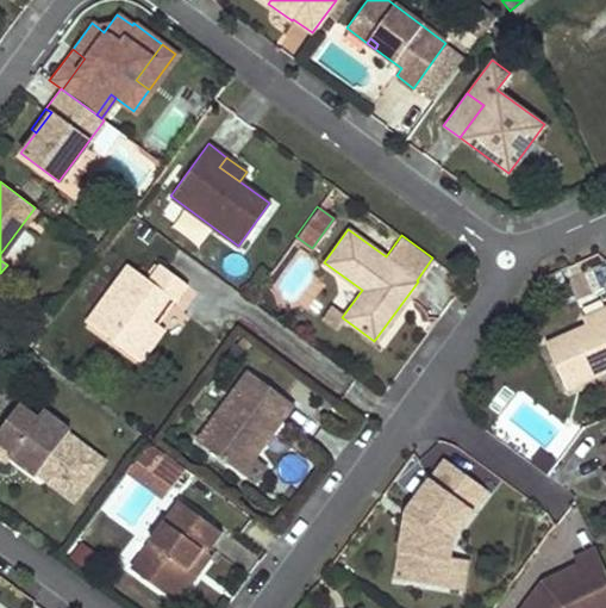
[(173,299),(186,283),(160,264),(148,279),(126,264),(85,321),(131,355),(156,323),(150,320),(168,296),(173,299)]
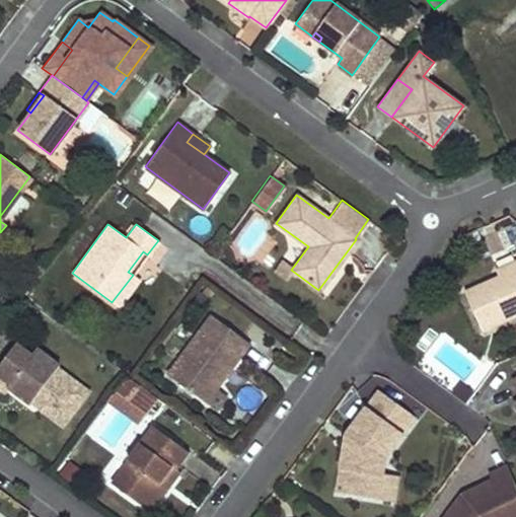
[(515,313),(515,260),(514,261),(515,265),(515,267),(497,276),(463,291),(481,330),(515,313)]
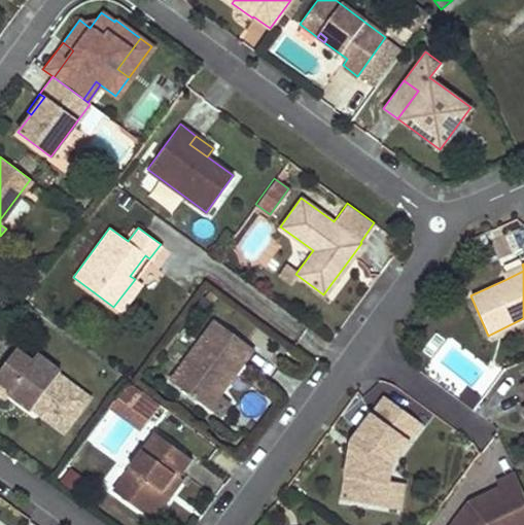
[(523,271),(523,269),(522,265),(502,274),(504,280),(523,271)]
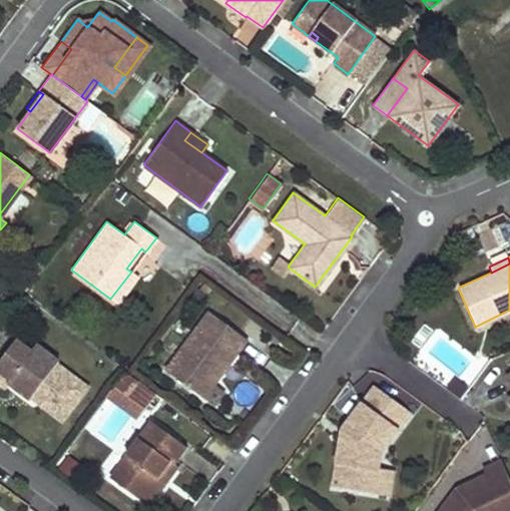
[(135,276),(131,272),(110,299),(115,303),(135,276)]
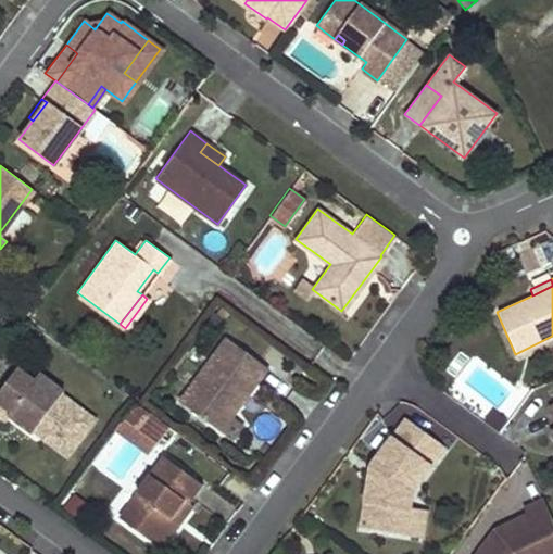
[(178,400),(214,426),(249,378),(255,382),(266,367),(225,337),(178,400)]
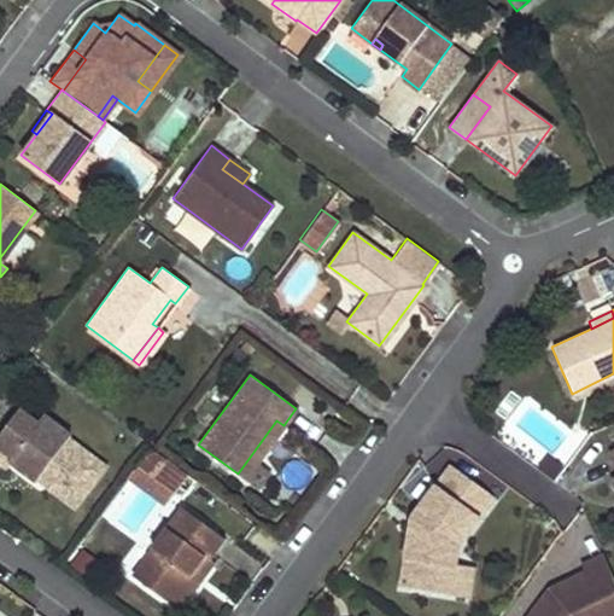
[(34,422),(17,410),(0,431),(0,448),(11,457),(7,460),(9,462),(35,481),(36,480),(41,471),(52,480),(47,487),(72,506),(104,465),(82,449),(72,464),(54,452),(65,437),(68,434),(40,413),(34,422)]
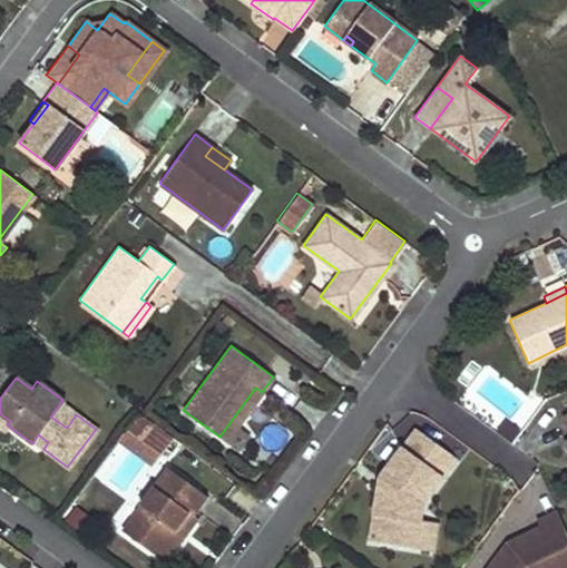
[(225,441),(262,392),(255,388),(220,437),(225,441)]
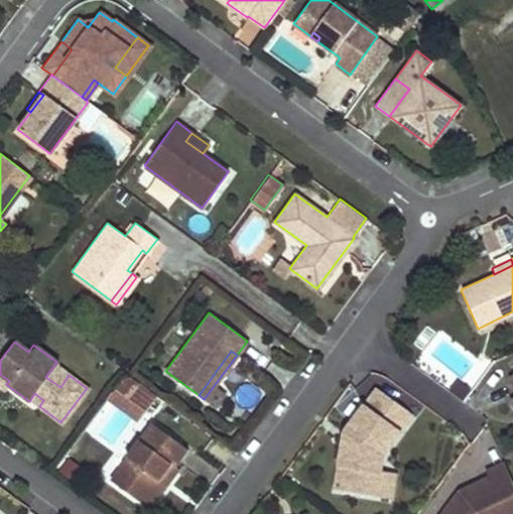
[(69,375),(54,365),(45,377),(60,387),(69,375)]
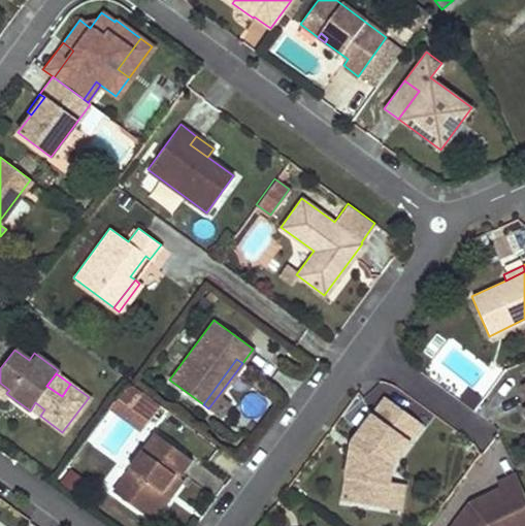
[(139,428),(156,399),(122,379),(104,407),(139,428)]
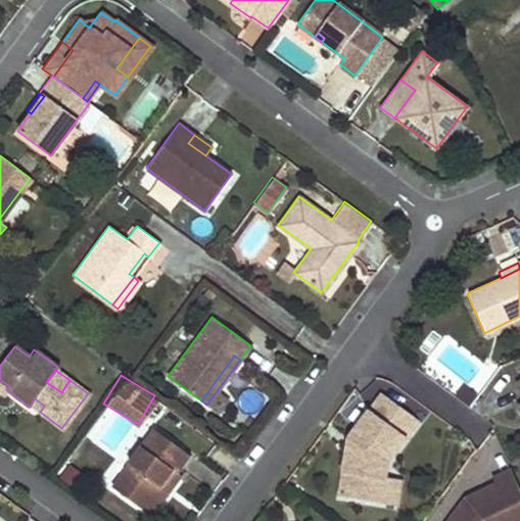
[(9,386),(0,379),(0,392),(4,395),(7,390),(6,389),(9,386)]
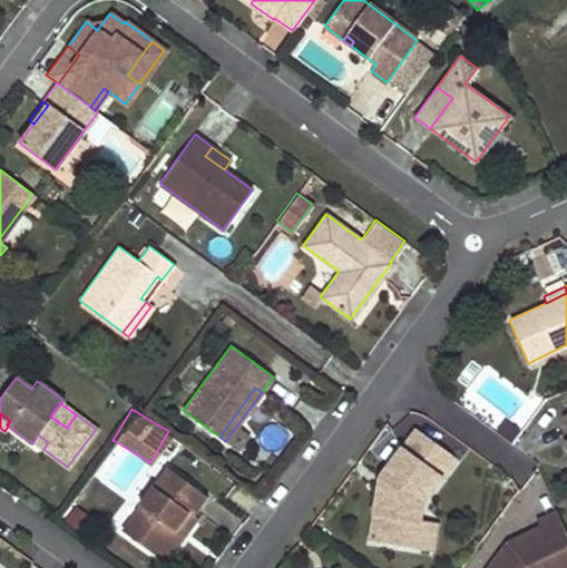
[(369,540),(414,547),(419,520),(422,502),(455,458),(416,429),(381,477),(388,481),(383,488),(378,487),(369,540)]
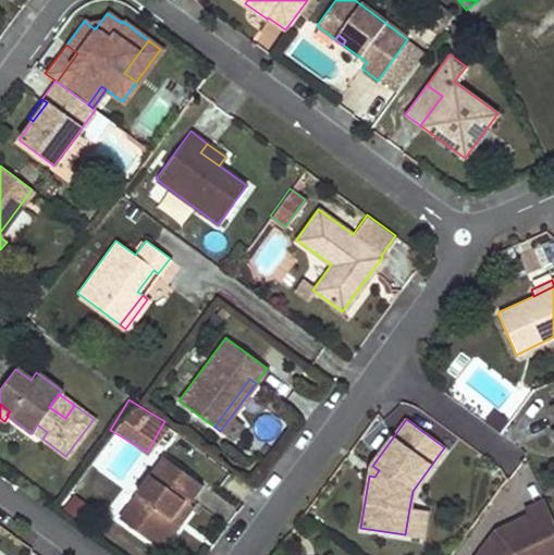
[(47,432),(37,424),(33,432),(42,439),(47,432)]
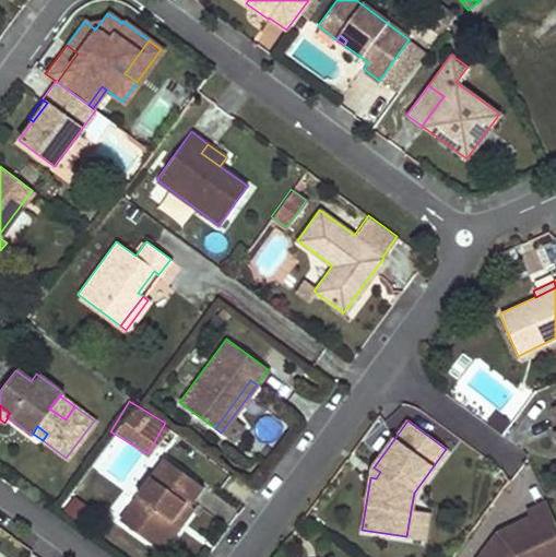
[(188,505),(201,486),(164,458),(118,520),(152,544),(182,502),(187,506),(188,505)]
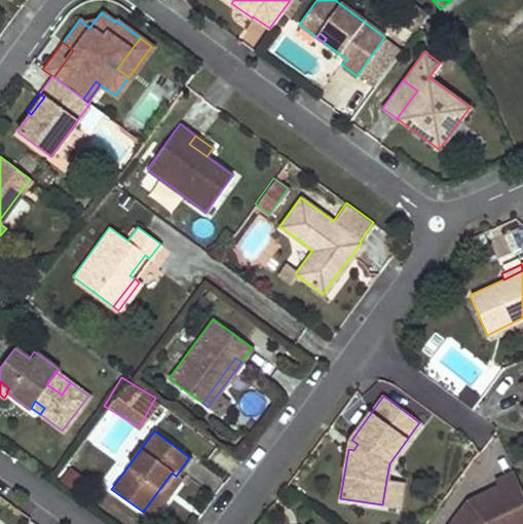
[(351,440),(348,449),(353,450),(358,444),(351,440)]
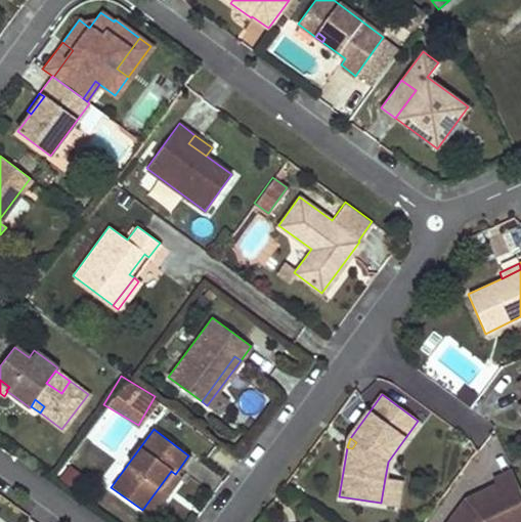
[(179,475),(176,473),(175,474),(171,471),(142,510),(149,516),(179,475)]
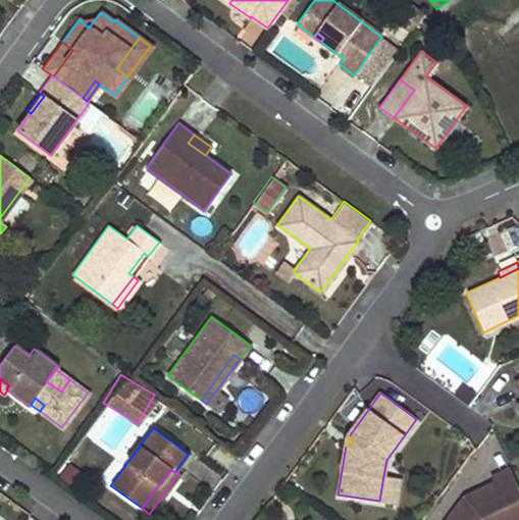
[(518,519),(518,489),(510,469),(490,477),(494,483),(473,492),(474,495),(464,500),(463,498),(447,519),(518,519)]
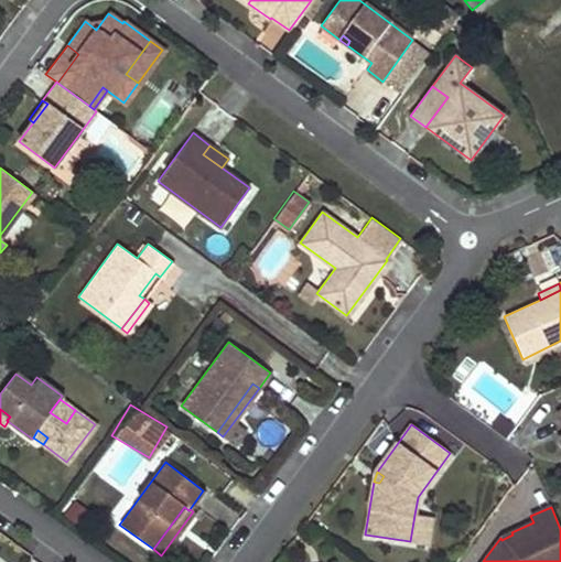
[(431,517),(414,515),(410,541),(427,544),(431,517)]
